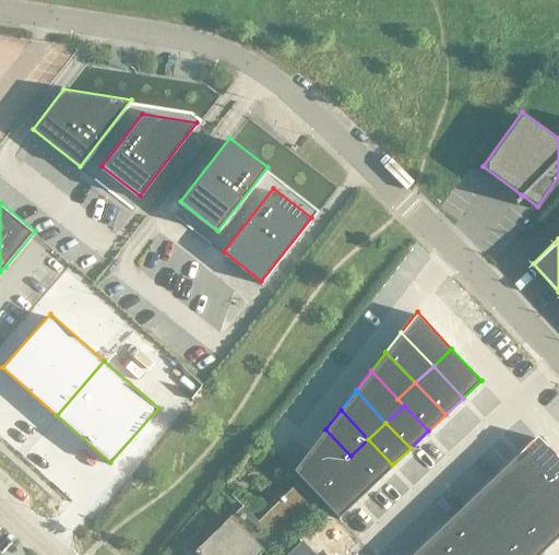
[(325,429),(310,449),(333,473),(351,456),(325,429)]
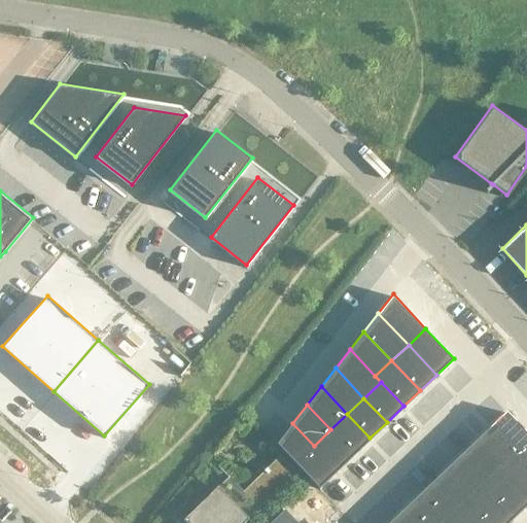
[(526,431),(506,411),(490,426),(518,455),(526,445),(526,431)]
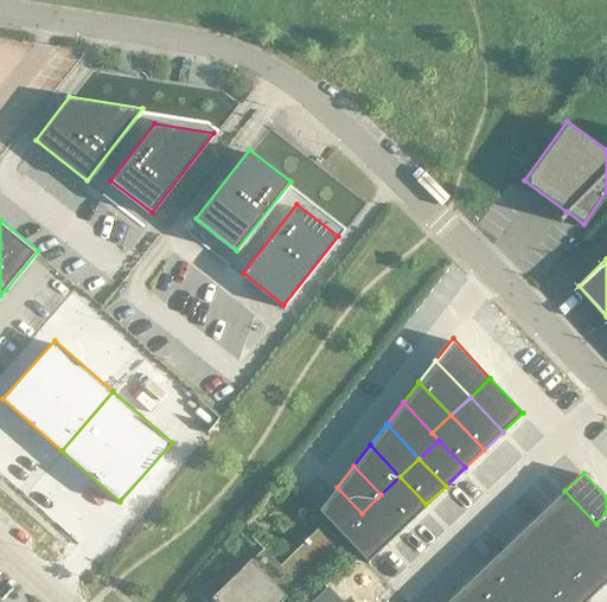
[(400,476),(381,494),(407,523),(426,504),(400,476)]
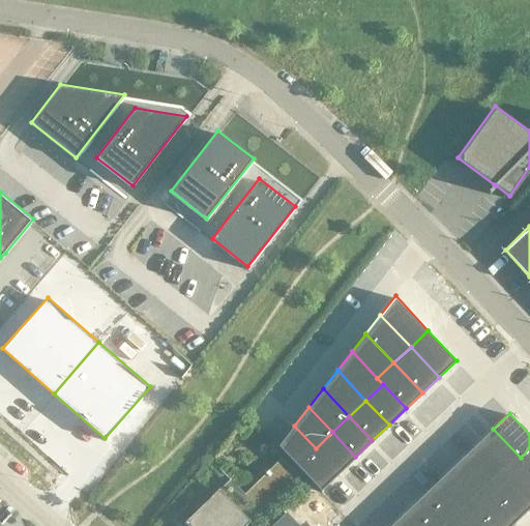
[(294,426),(280,444),(298,465),(316,448),(294,426)]
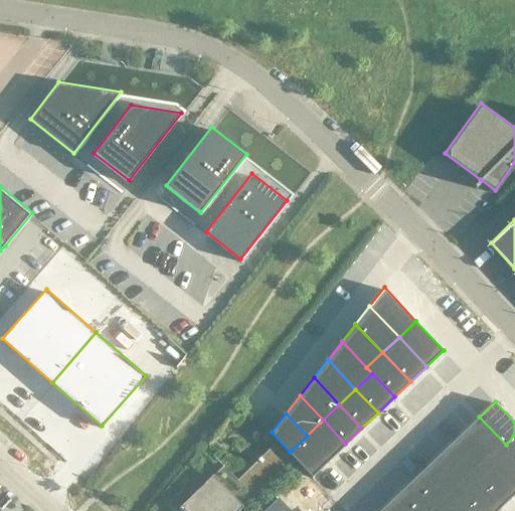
[(479,416),(467,428),(494,456),(504,447),(506,445),(479,416)]
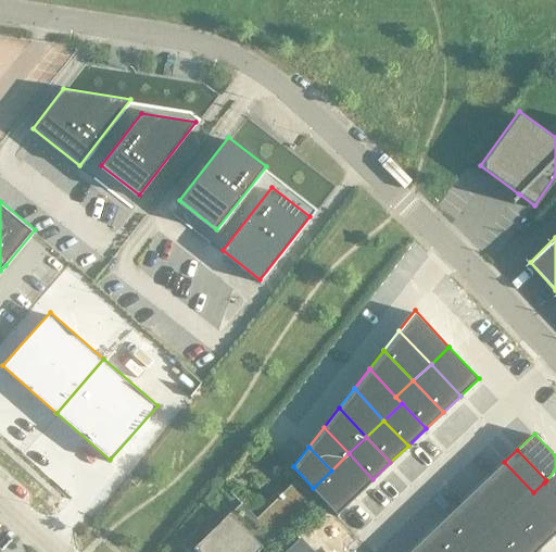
[(349,453),(331,471),(355,496),(373,479),(349,453)]
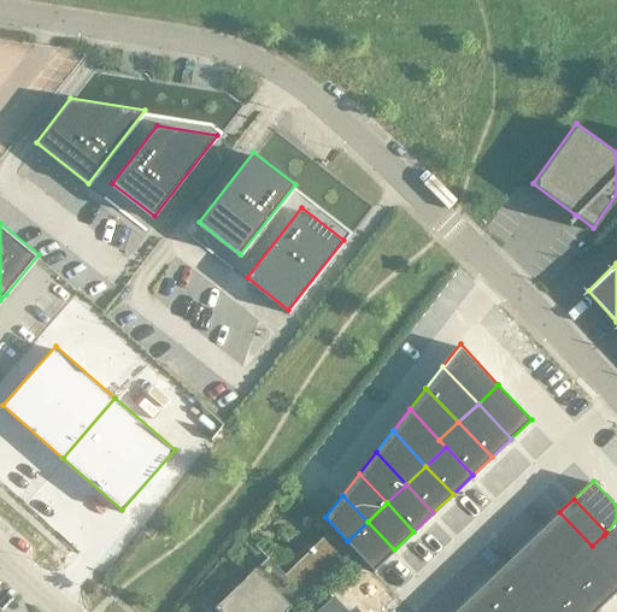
[(559,512),(541,529),(574,563),(583,553),(592,546),(559,512)]
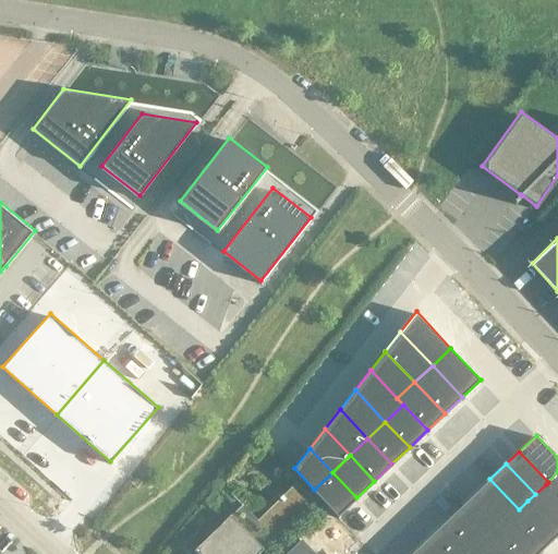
[(557,471),(548,482),(546,484),(557,496),(557,471)]
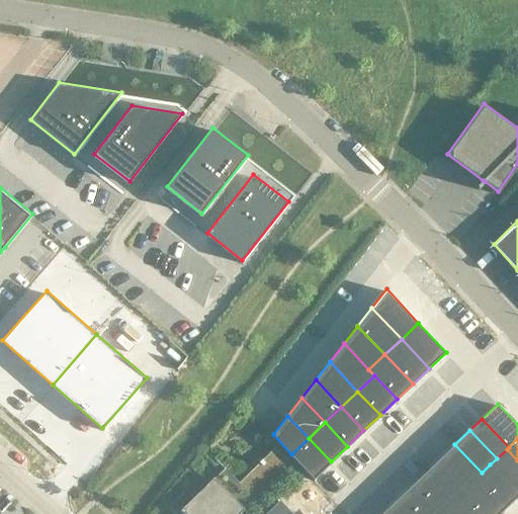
[(309,438),(291,454),(314,478),(331,461),(309,438)]
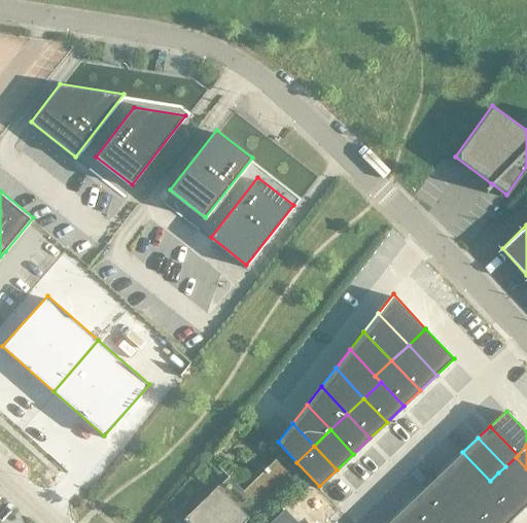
[(462,452),(448,466),(475,495),(482,488),(490,481),(462,452)]
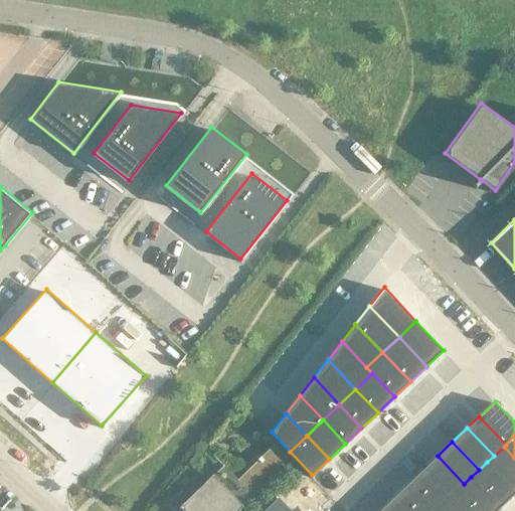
[(236,510),(290,460),(273,443),(261,455),(261,454),(256,458),(258,458),(237,478),(213,453),(212,455),(221,464),(191,494),(190,494),(178,506),(182,510),(188,510),(190,509),(191,510),(236,510)]
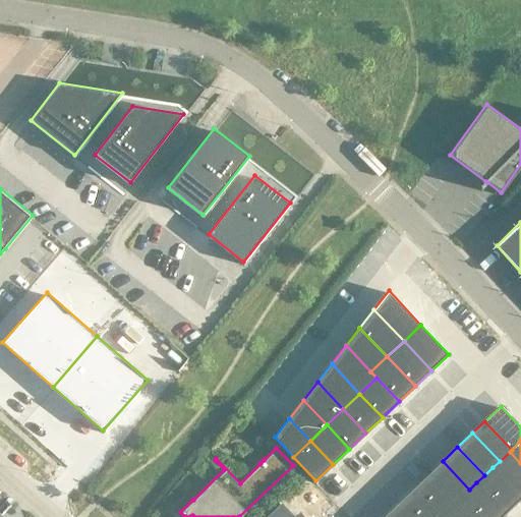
[(500,461),(493,467),(520,497),(520,463),(510,452),(500,461)]
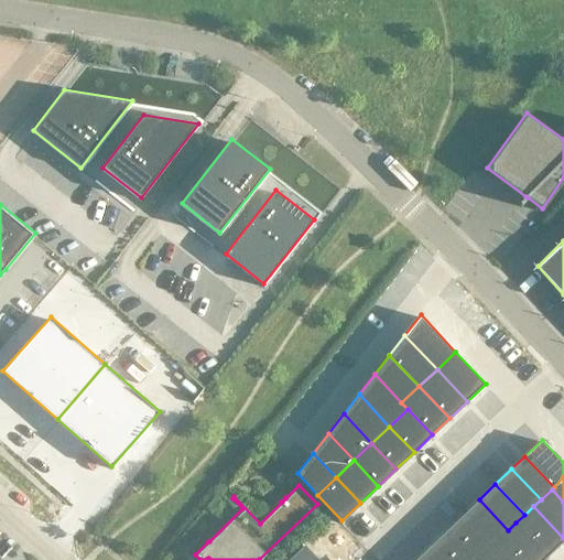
[(479,499),(463,515),(491,546),(498,540),(508,530),(479,499)]
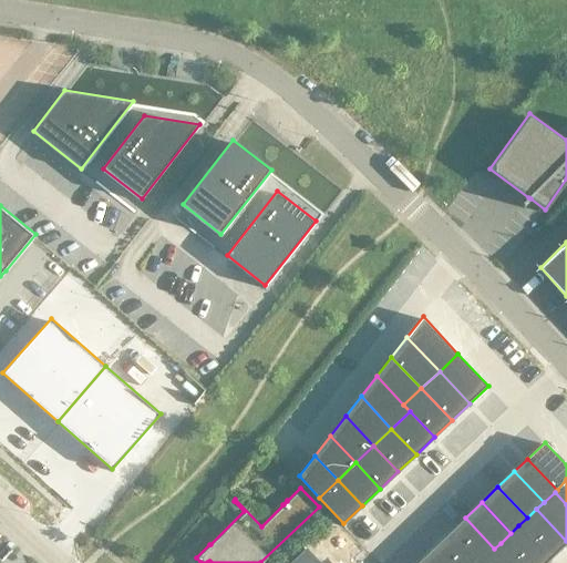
[(527,518),(518,525),(549,559),(566,542),(566,541),(536,509),(527,518)]
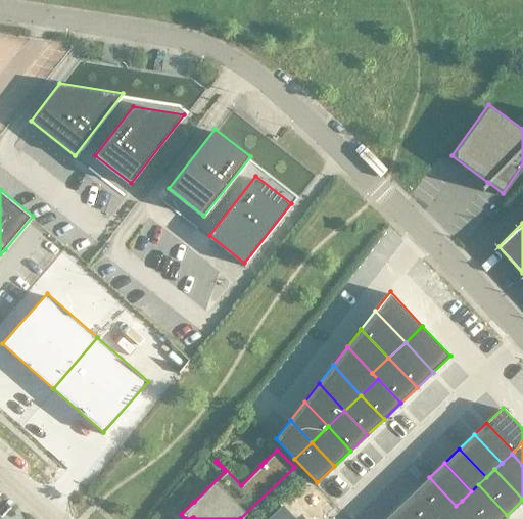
[(429,477),(414,491),(439,518),(441,518),(445,516),(456,506),(429,477)]
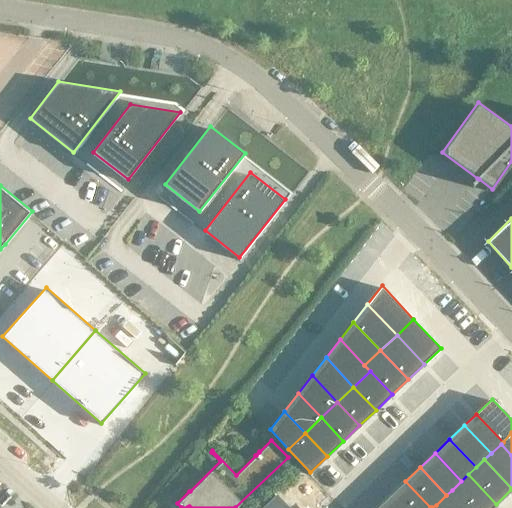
[(461,481),(452,490),(469,507),(492,507),(496,504),(468,474),(461,481)]
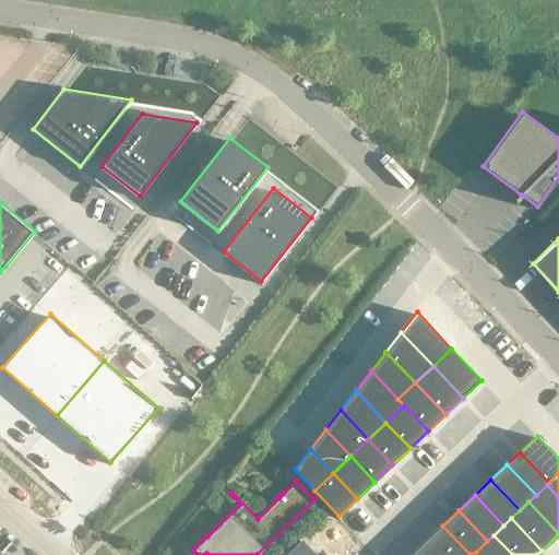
[(470,554),(442,526),(426,541),(439,554),(470,554)]
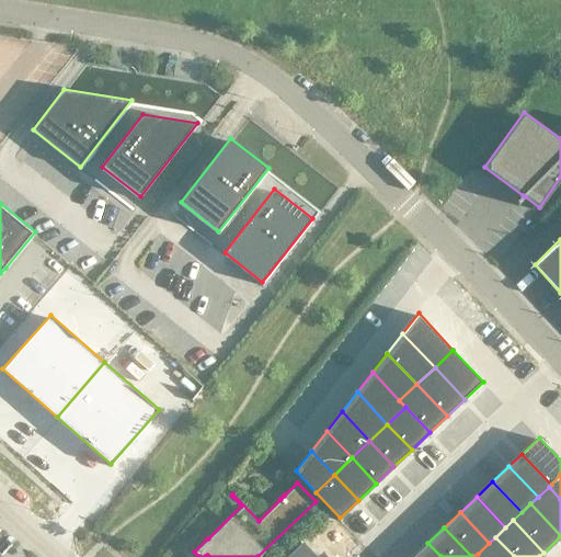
[(489,543),(478,554),(480,556),(514,556),(495,537),(489,543)]
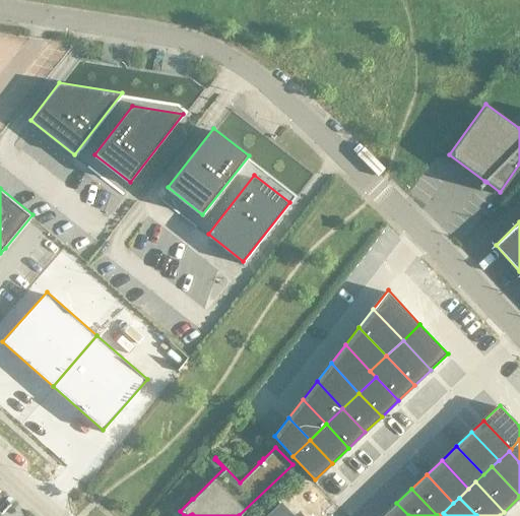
[(295,515),(280,501),(264,515),(295,515)]
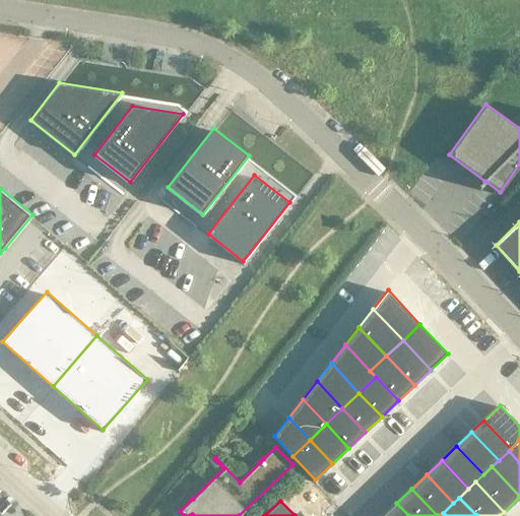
[(408,515),(396,503),(382,515),(408,515)]
